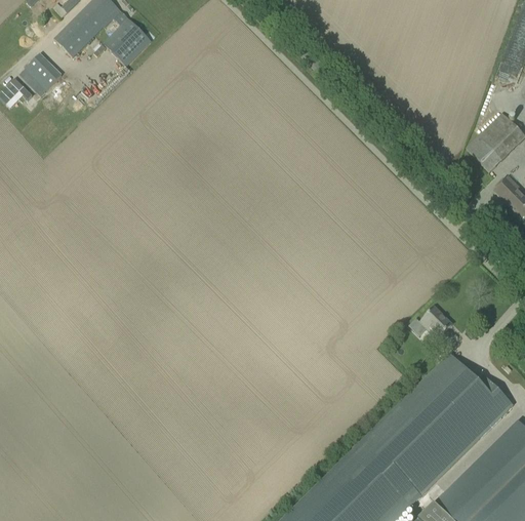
[(57,0),(51,7),(61,16),(77,0),(57,0)]
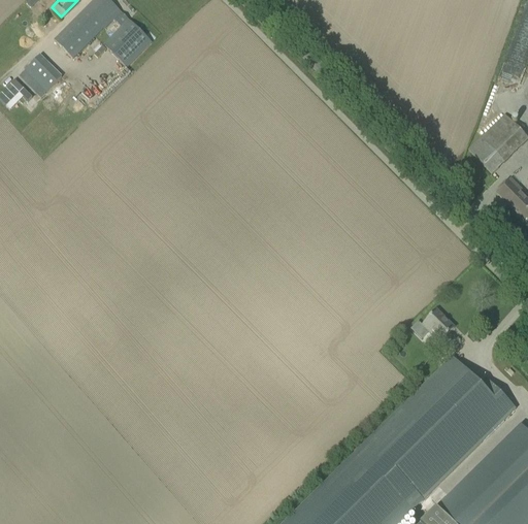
[(91,0),(54,37),(72,56),(120,8),(110,0),(91,0)]
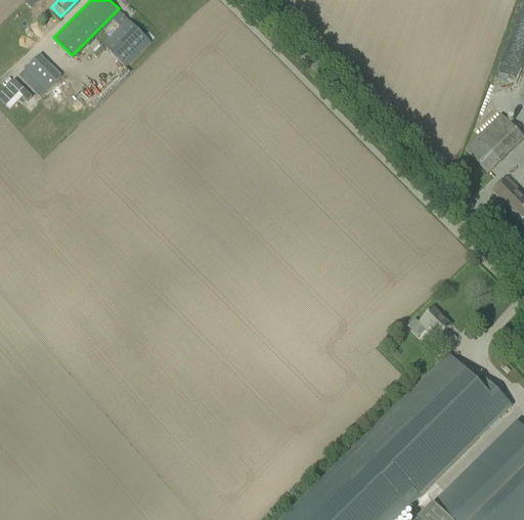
[(120,25),(102,42),(125,65),(150,39),(127,16),(119,8),(112,15),(111,15),(120,25)]
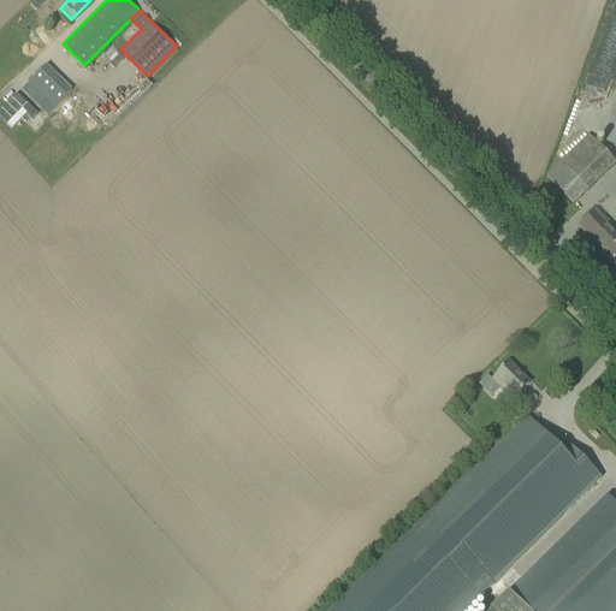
[(587,89),(600,95),(615,53),(615,31),(610,29),(592,76),(587,89)]
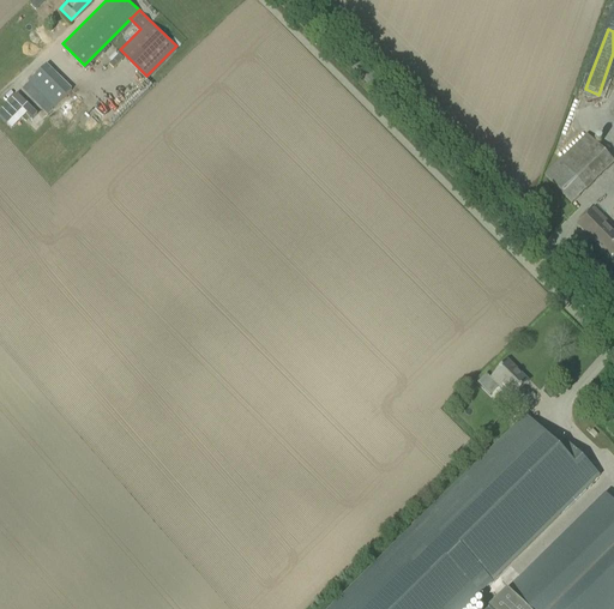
[(82,72),(30,124),(65,158),(116,107),(82,72)]
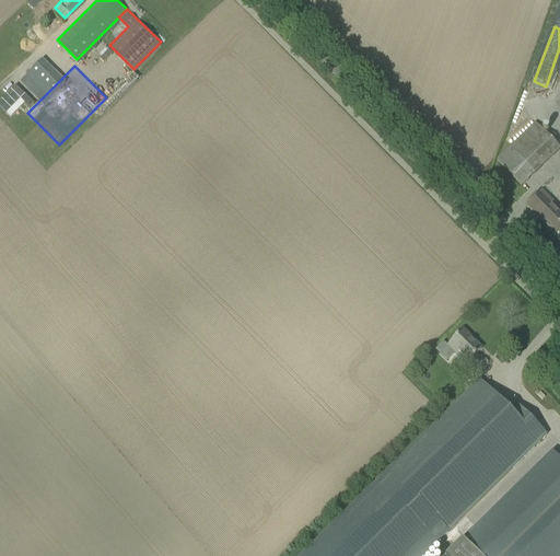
[(497,157),(522,182),(559,145),(535,119),(497,157)]
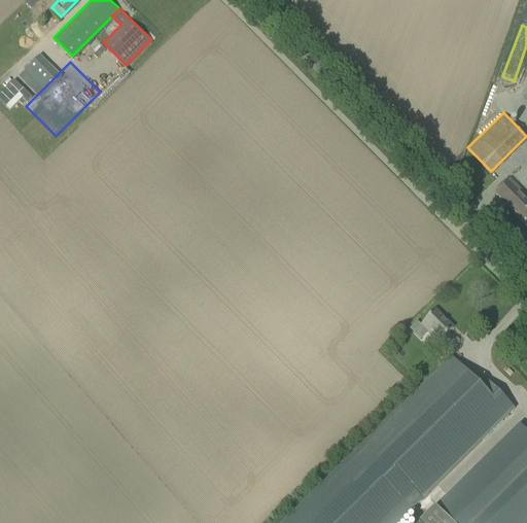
[(495,189),(526,221),(526,194),(508,175),(495,189)]
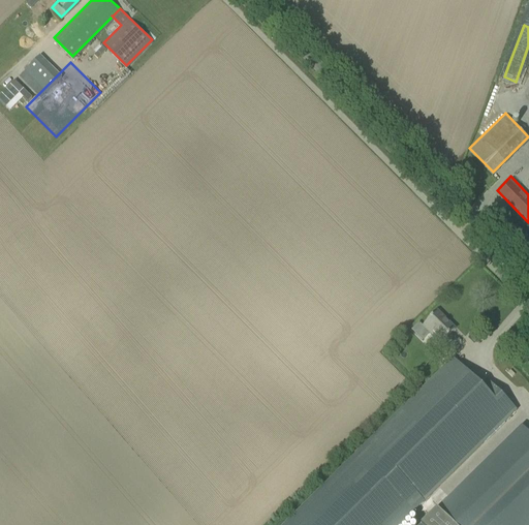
[(437,308),(423,322),(446,346),(456,337),(449,331),(455,326),(437,308)]
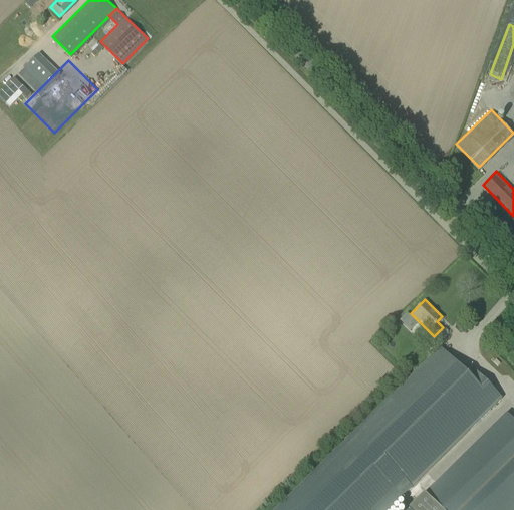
[(413,483),(502,396),(472,365),(466,371),(440,344),(271,509),(384,509),(387,508),(399,497),(413,483)]
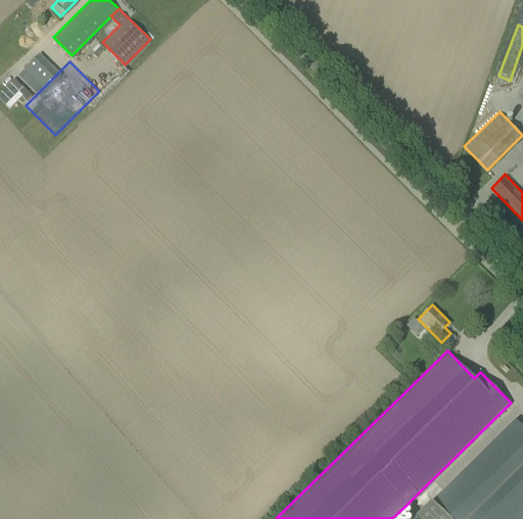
[(522,518),(522,427),(515,419),(413,518),(522,518)]
